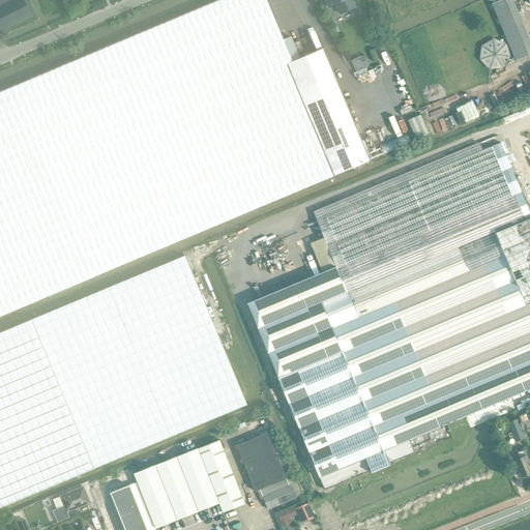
[(23,0),(0,0),(0,31),(0,32),(31,17),(23,0)]
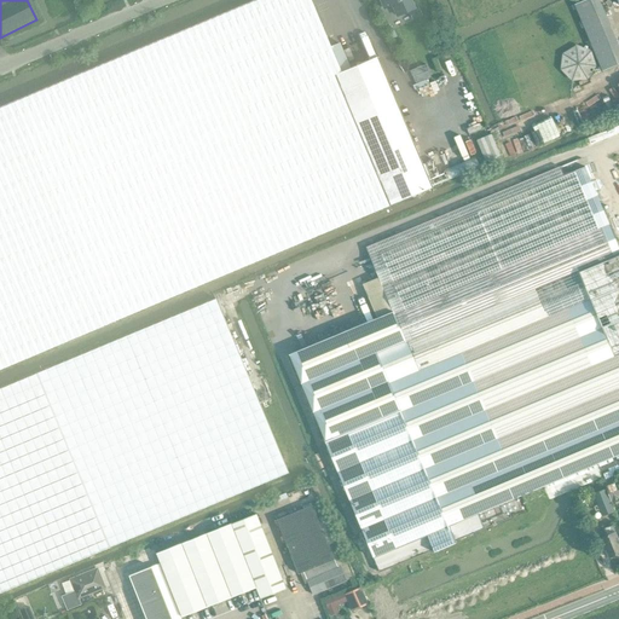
[(310,0),(258,0),(16,102),(110,324),(432,189),(428,179),(431,178),(432,179),(439,177),(432,160),(424,163),(422,165),(376,58),(350,69),(339,44),(330,47),(310,0)]
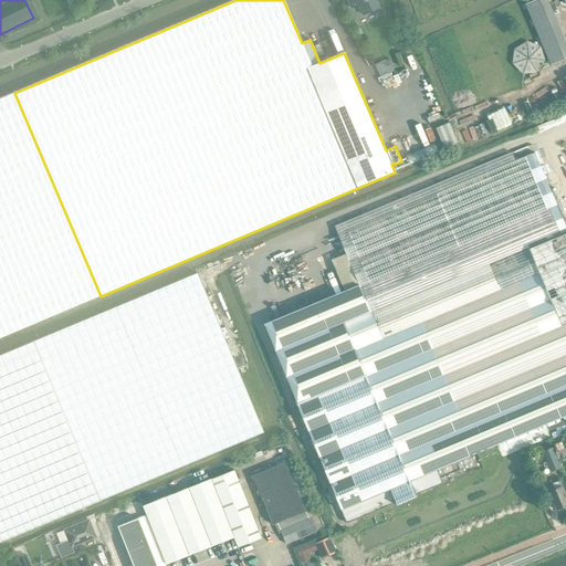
[(347,0),(352,8),(358,4),(363,14),(378,8),(374,0),(347,0)]
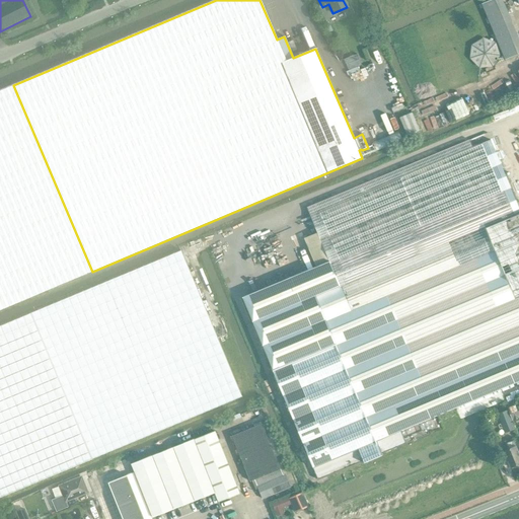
[(505,60),(518,54),(518,41),(502,0),(490,0),(482,4),(505,60)]
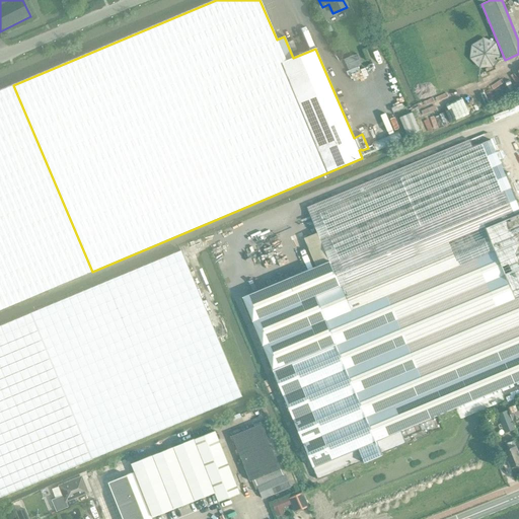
[(347,7),(343,9),(346,17),(354,13),(350,6),(347,7)]
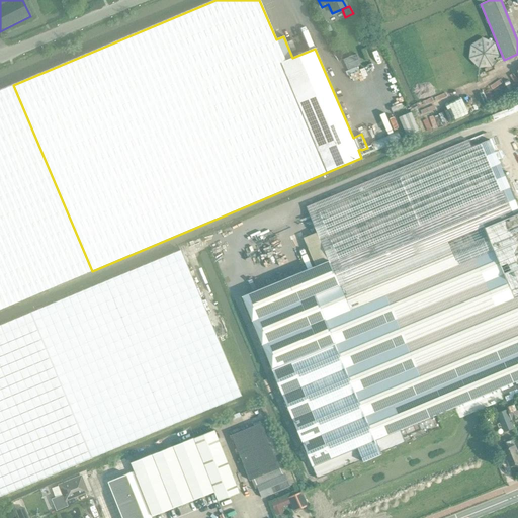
[(492,67),(499,56),(495,42),(482,37),(470,45),(468,59),(479,68),(492,67)]
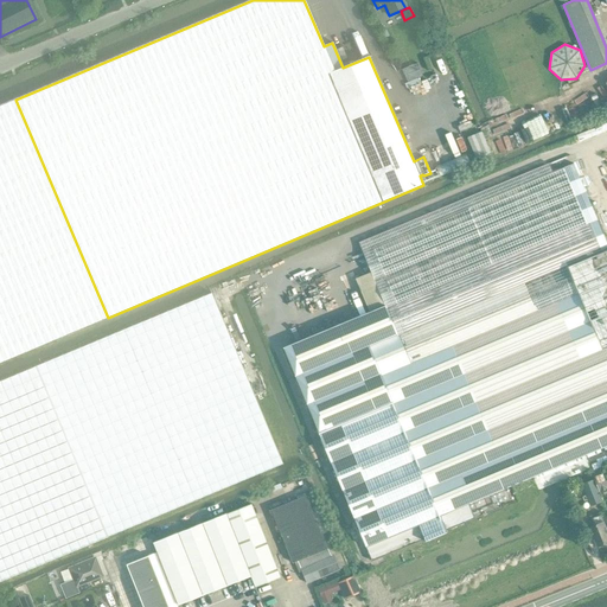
[(417,63),(402,70),(408,83),(423,76),(417,63)]
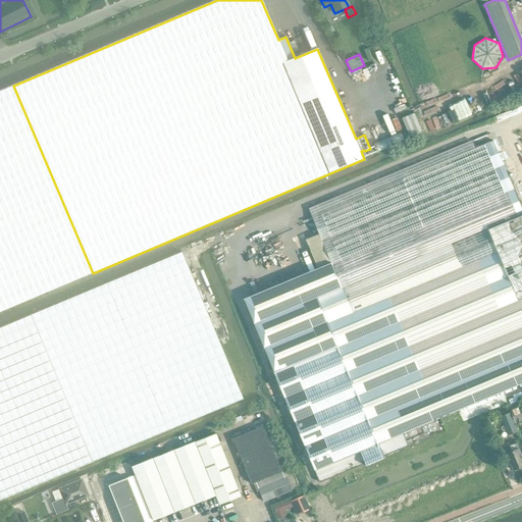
[(0,311),(93,273),(13,86),(0,91),(0,311)]
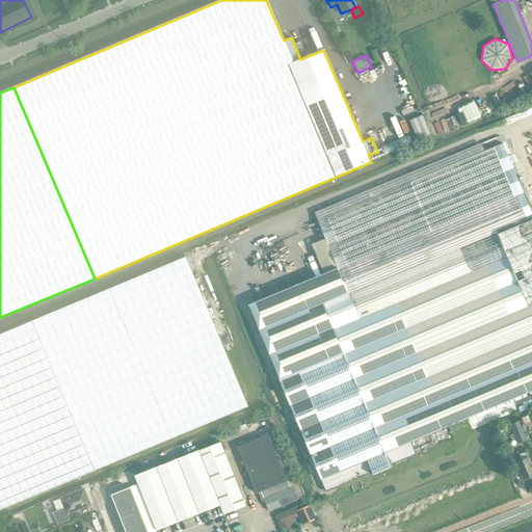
[(417,138),(429,133),(422,115),(409,121),(417,138)]
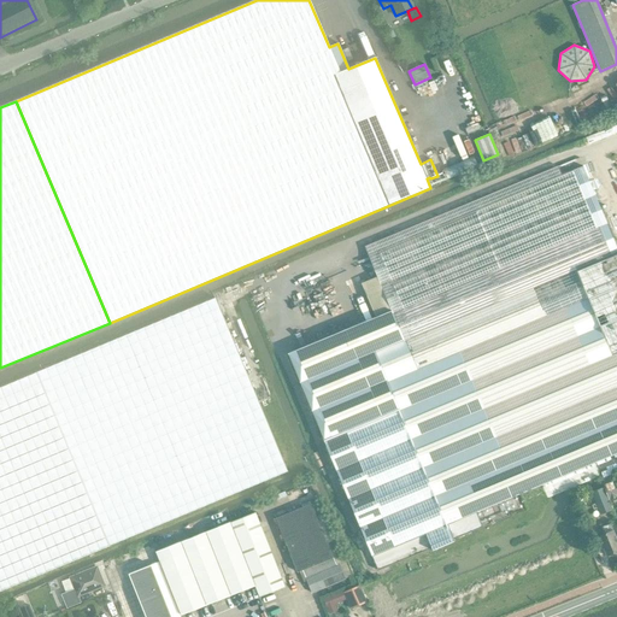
[(364,322),(288,353),(324,439),(328,451),(336,470),(348,499),(360,527),(372,556),(378,570),(432,548),(433,550),(454,541),(447,524),(616,453),(616,247),(583,166),(559,176),(557,166),(365,247),(372,264),(366,266),(370,275),(376,274),(377,276),(362,283),(375,316),(392,310),(374,317),(364,321),(364,322)]
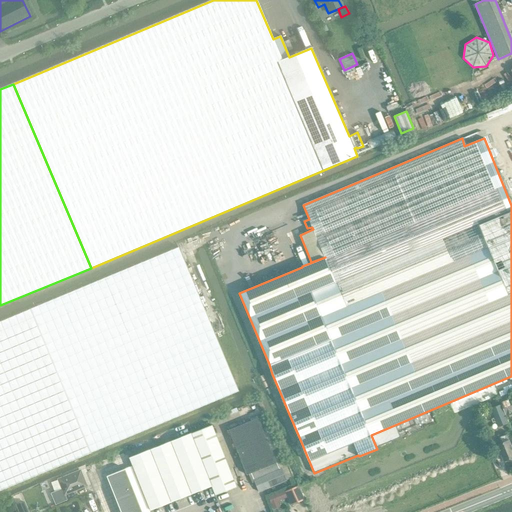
[(178,247),(29,309),(89,453),(238,391),(178,247)]
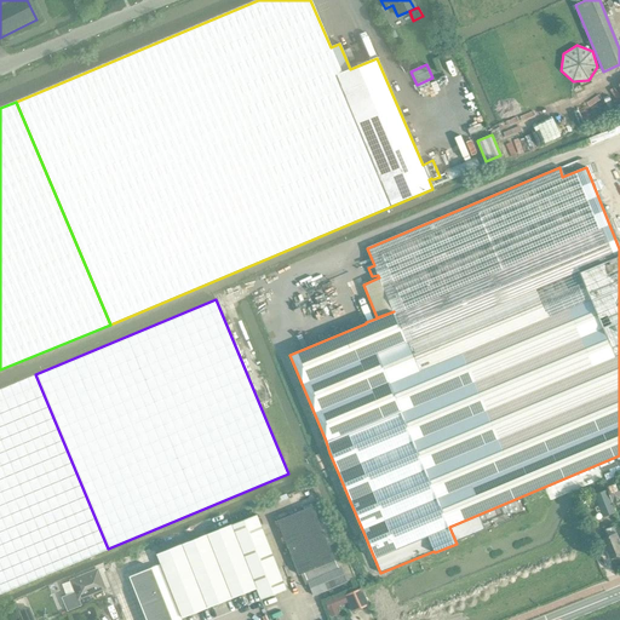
[(0,593),(44,577),(108,549),(35,374),(0,389),(0,593)]
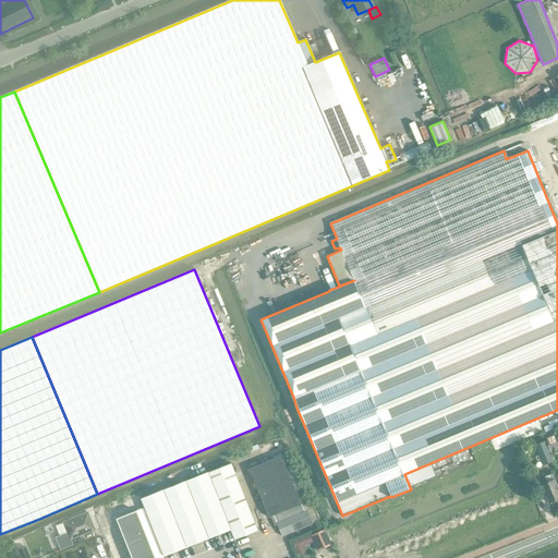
[(557,449),(557,436),(555,429),(544,434),(550,452),(557,449)]
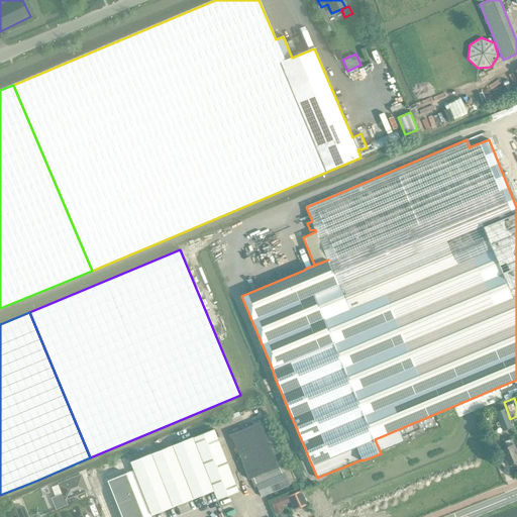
[(496,412),(503,431),(513,427),(506,408),(496,412)]
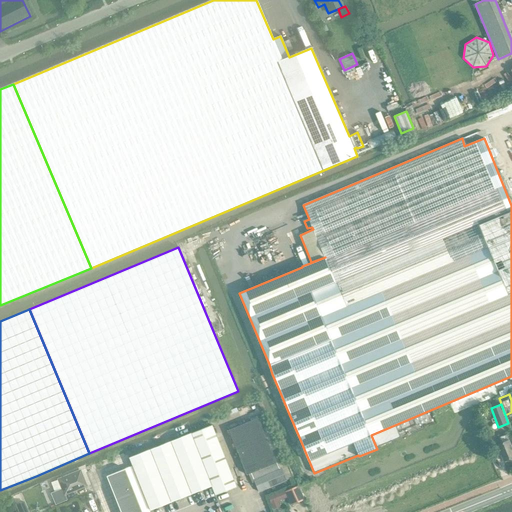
[(282,467),(279,468),(258,418),(228,430),(247,475),(251,473),(254,479),(253,479),(258,491),(287,480),(282,467)]
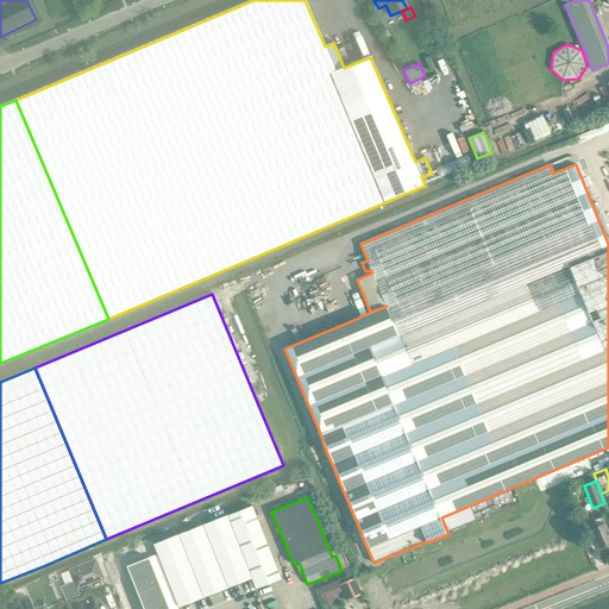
[(154,545),(179,607),(252,578),(256,589),(281,579),(252,506),(154,545)]
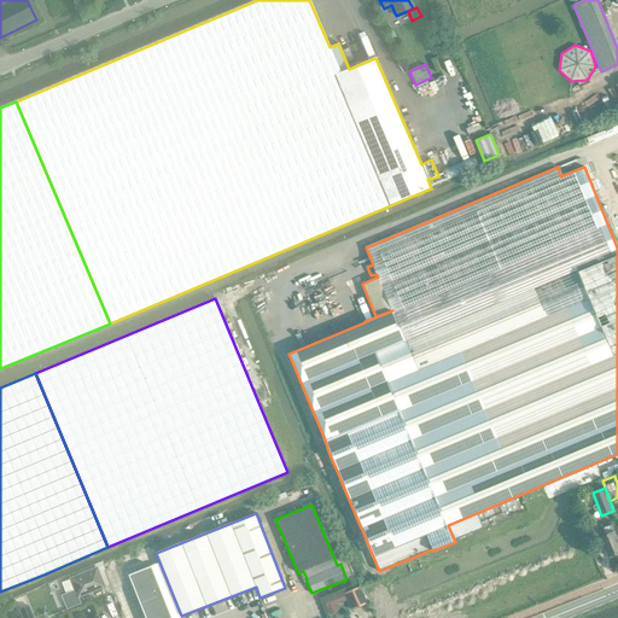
[(599,536),(607,557),(617,552),(617,541),(611,524),(602,528),(605,535),(599,536)]
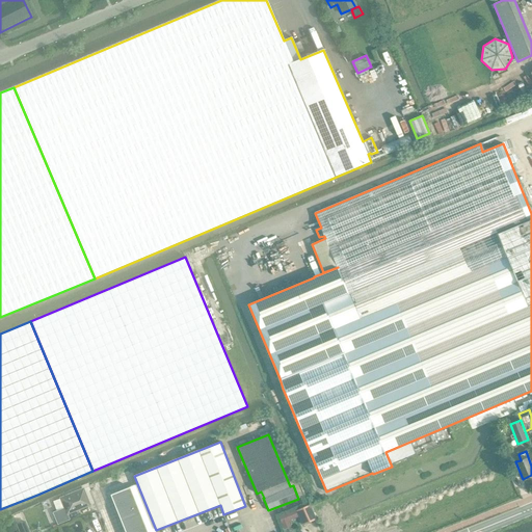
[(130,487),(111,495),(123,524),(142,515),(130,487)]
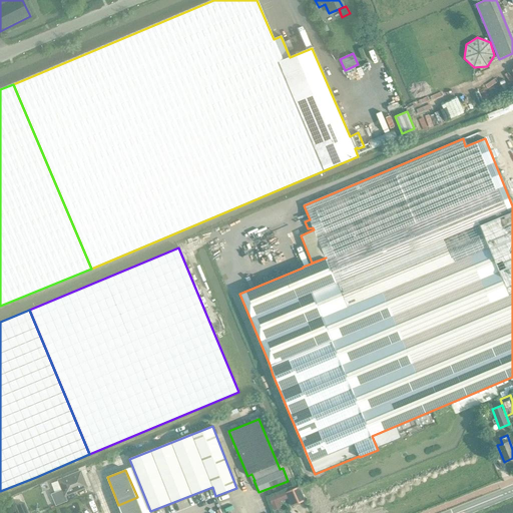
[(80,472),(58,481),(62,490),(51,495),(55,506),(66,502),(64,496),(86,487),(80,472)]
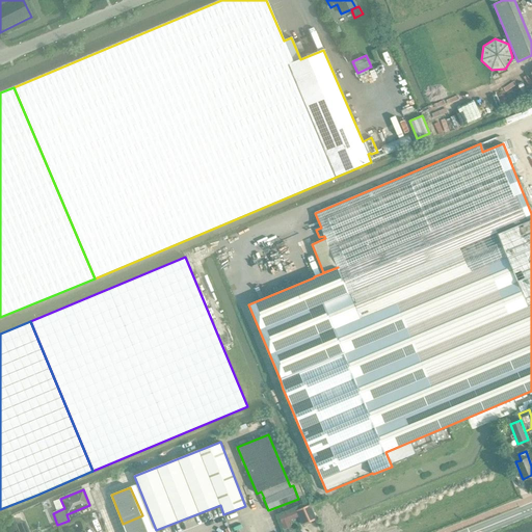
[(310,505),(296,510),(302,525),(316,520),(310,505)]
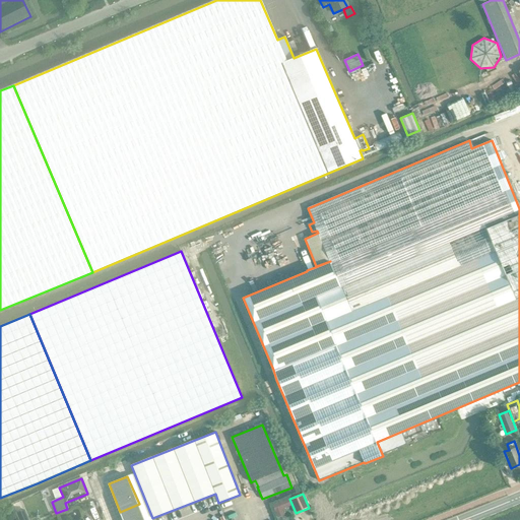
[(280,502),(272,505),(277,517),(284,514),(282,509),(283,509),(280,502)]
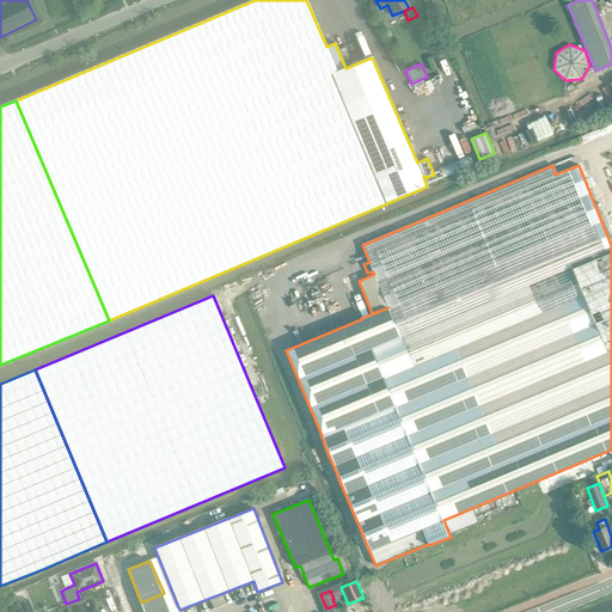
[(145,611),(170,611),(164,593),(141,603),(145,611)]
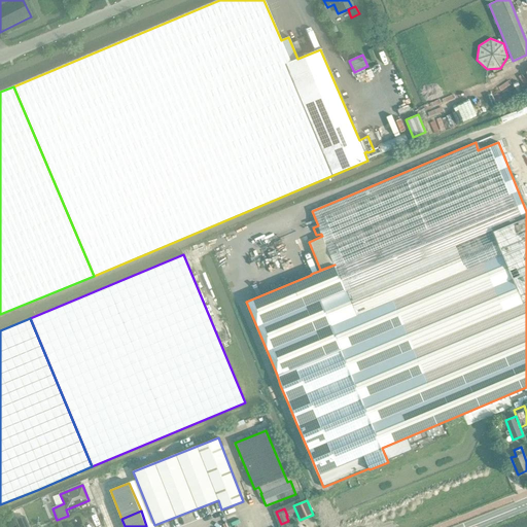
[(24,517),(15,520),(19,526),(27,526),(24,517)]
